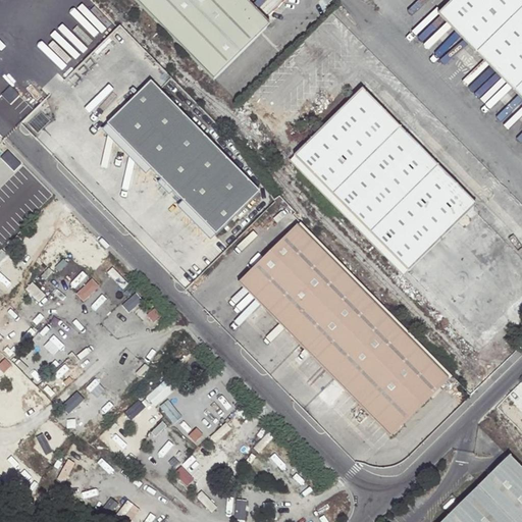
[(133,0),(213,82),(267,29),(238,0),(133,0)]
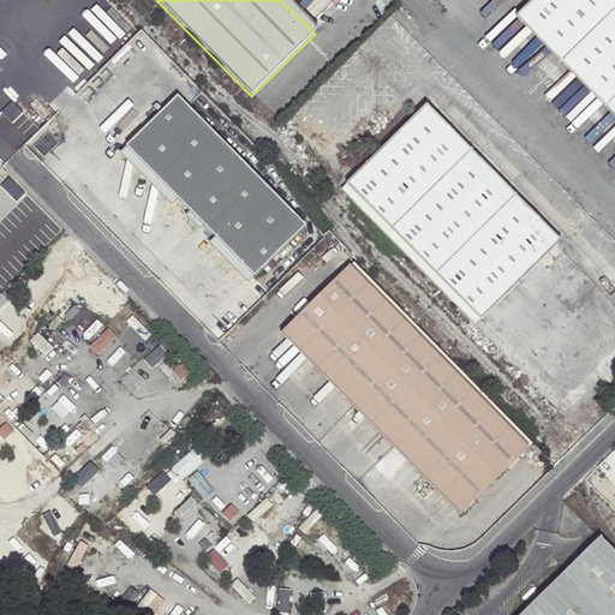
[(290,0),(280,0),(315,34),(318,30),(290,0)]
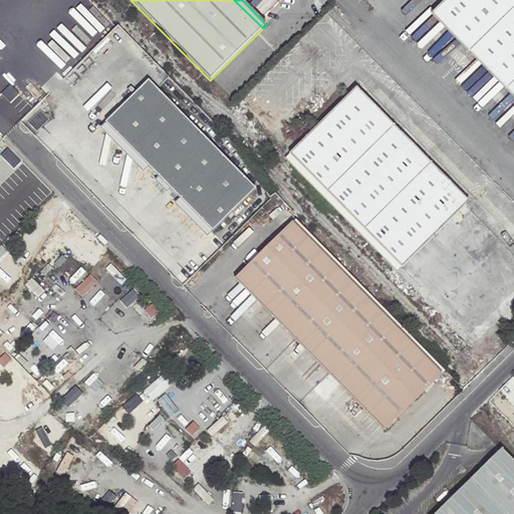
[(513,0),(447,0),(436,12),(513,94),(513,0)]
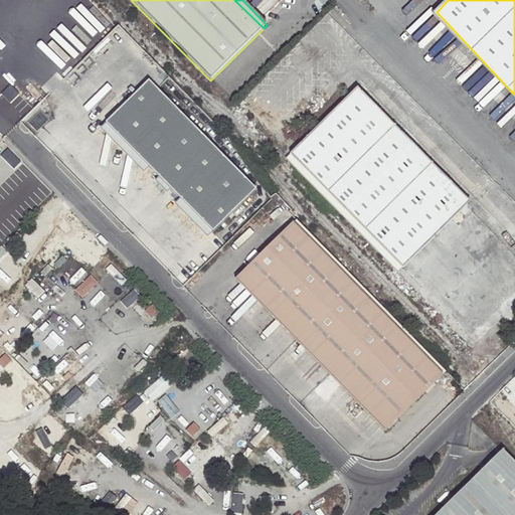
[(156,90),(148,81),(105,124),(212,232),(255,190),(156,90)]
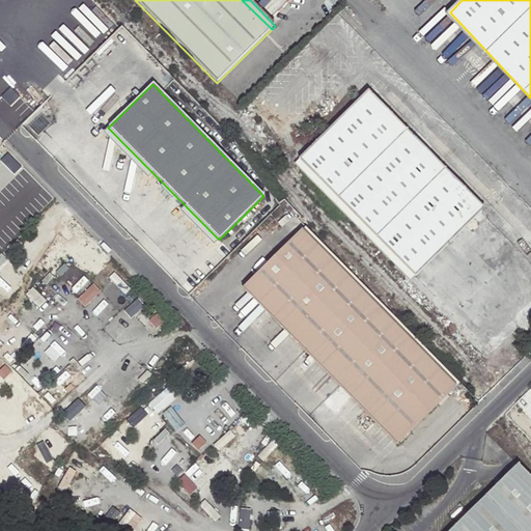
[(11,89),(2,99),(11,107),(21,99),(11,89)]
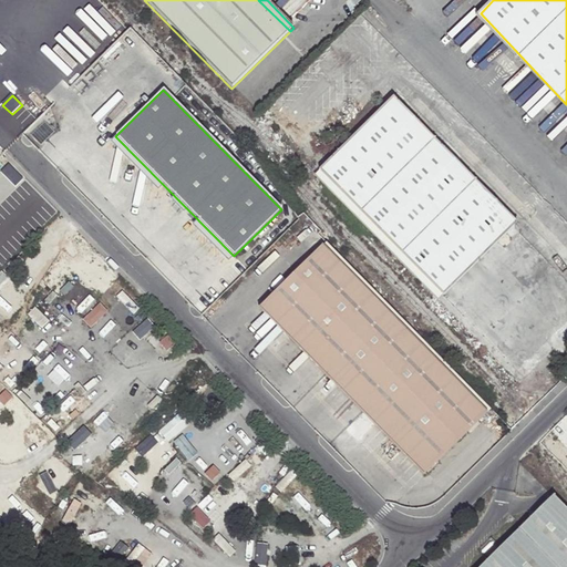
[(319,169),(447,297),(516,229),(430,141),(390,101),(319,169)]
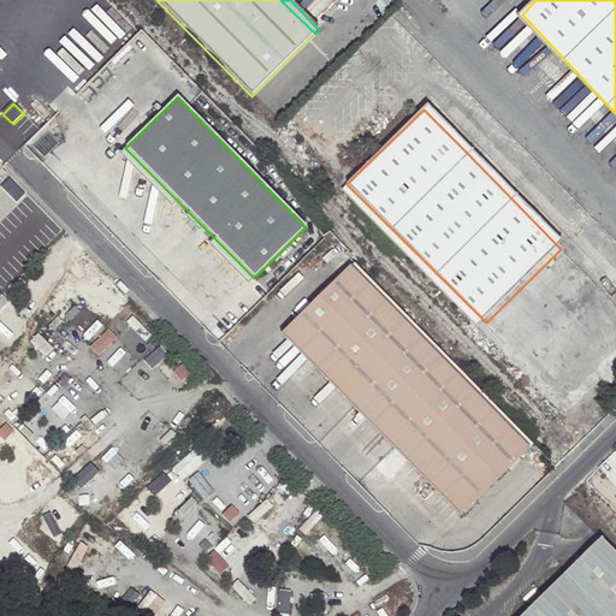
[(1,185),(17,201),(25,193),(10,177),(1,185)]
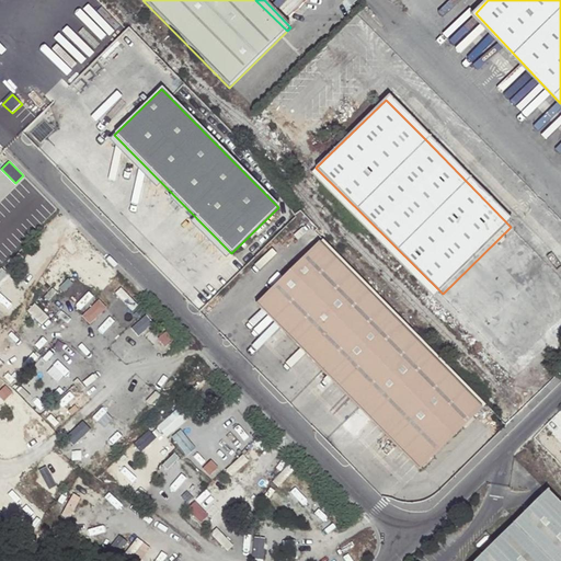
[(323,241),(256,308),(422,472),(488,408),(323,241)]
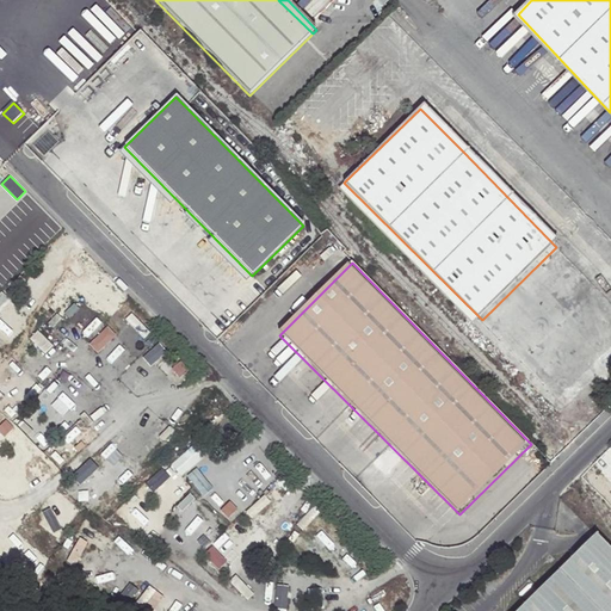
[(183,476),(205,456),(195,444),(172,464),(183,476)]
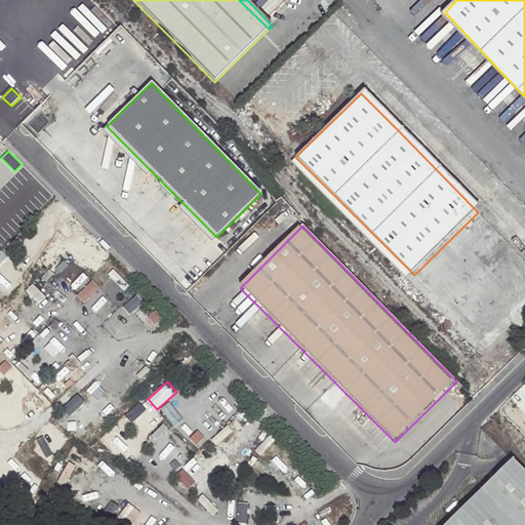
[(524,524),(524,473),(511,458),(443,524),(524,524)]
